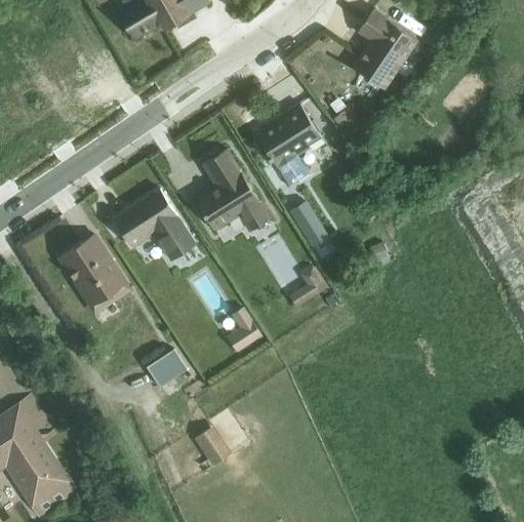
[(189,14),(179,0),(140,0),(118,13),(132,38),(160,22),(164,29),(172,25),(175,23),(178,27),(188,22),(186,16),(189,14)]
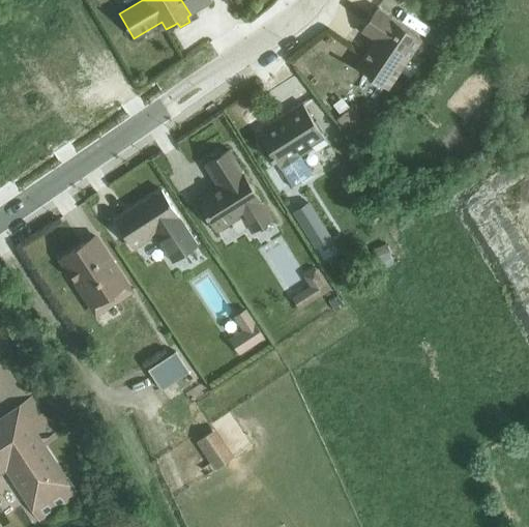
[(376,40),(356,69),(388,91),(422,41),(376,9),(361,31),(376,40)]
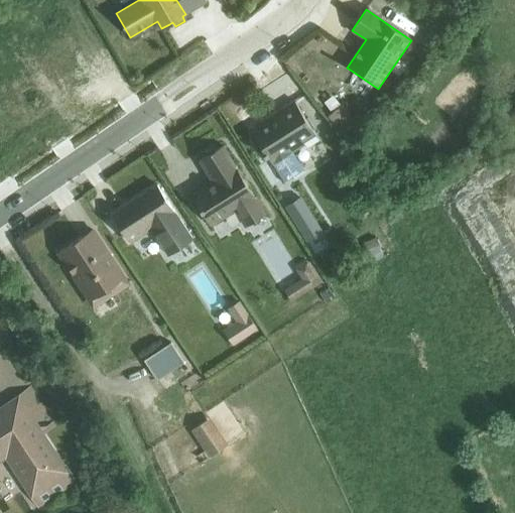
[(334,96),(323,104),(331,115),(328,117),(340,132),(354,121),(334,96)]
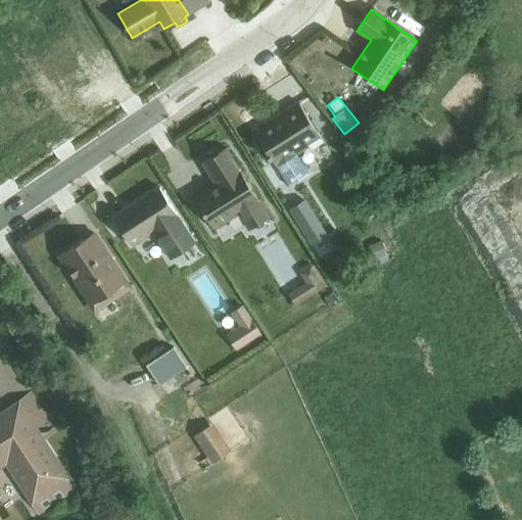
[(298,103),(253,132),(288,186),(309,174),(296,155),(309,148),(312,152),(324,144),(298,103)]
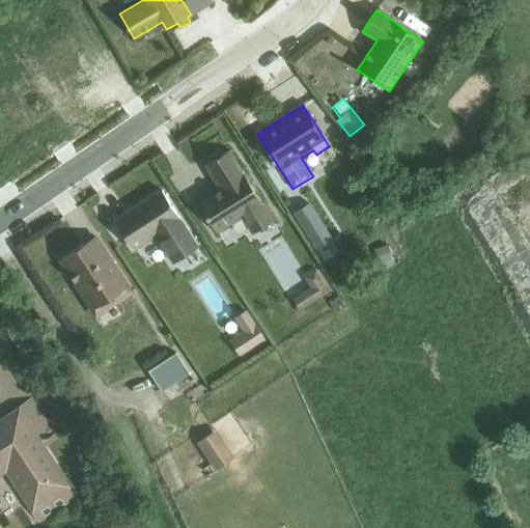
[(219,187),(197,200),(218,233),(223,231),(242,219),(251,234),(268,227),(266,225),(273,221),(228,150),(205,166),(219,187)]
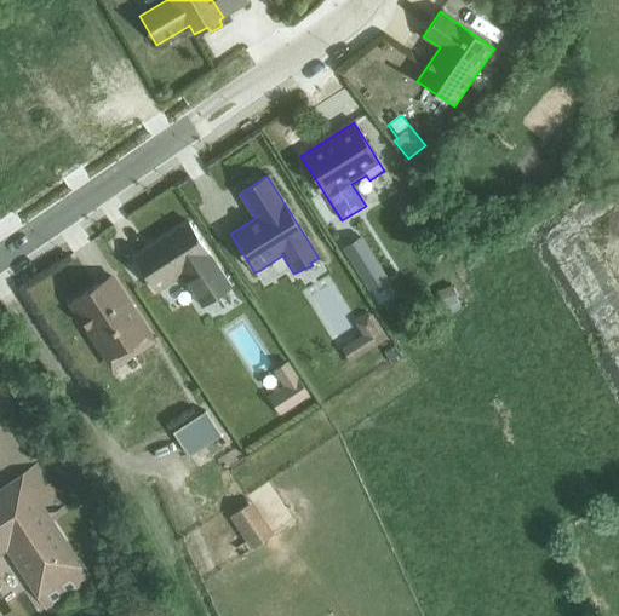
[(189,223),(133,259),(155,293),(181,277),(201,308),(231,288),(189,223)]
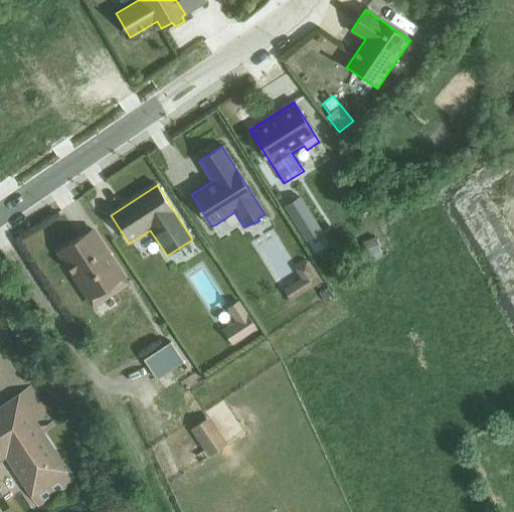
[(300,196),(284,206),(306,241),(322,231),(300,196)]
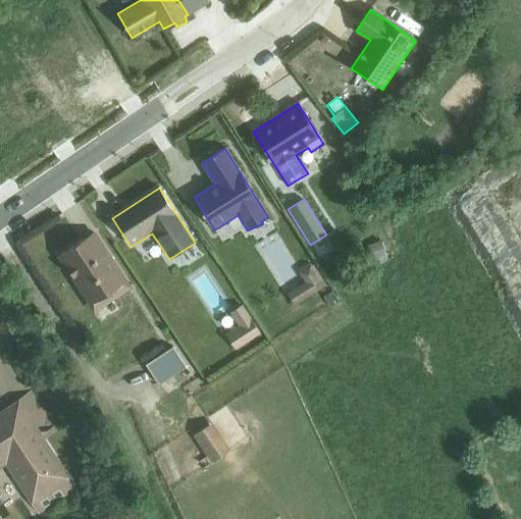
[(93,234),(58,256),(96,312),(129,291),(93,234)]
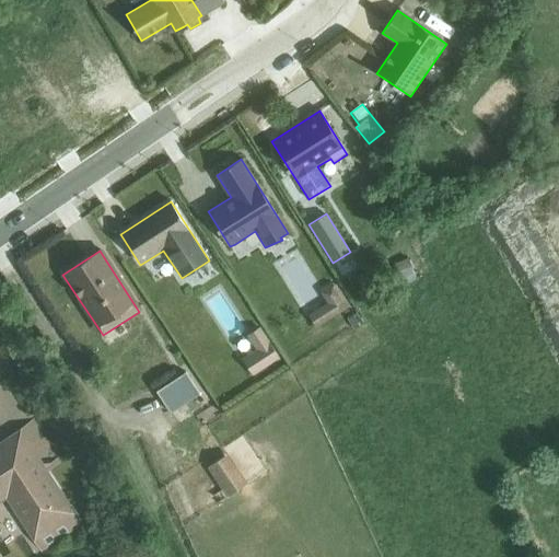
[(326,303),(309,315),(316,327),(347,309),(330,283),(318,290),(326,303)]
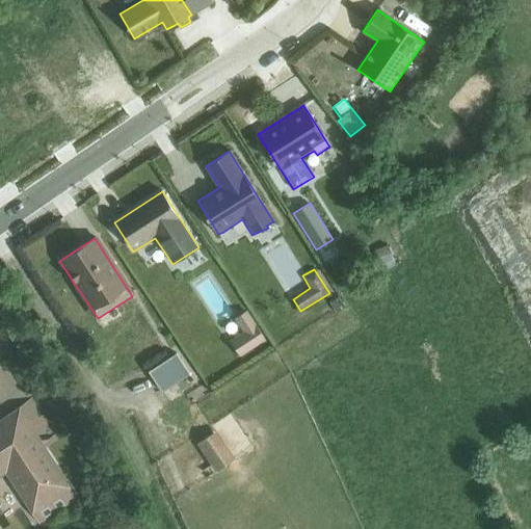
[(242,332),(229,340),(240,356),(265,340),(245,310),(234,318),(242,332)]
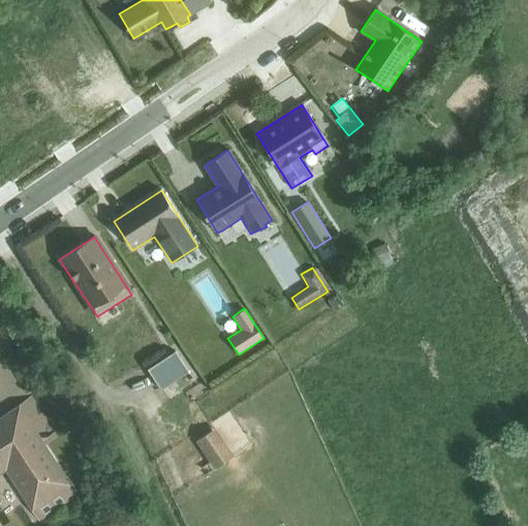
[(175,352),(148,370),(162,390),(187,373),(175,352)]
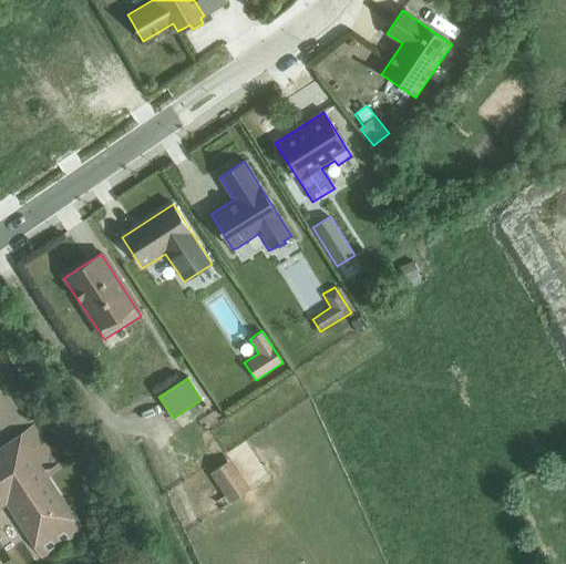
[(0,509),(7,505),(42,562),(85,534),(49,478),(62,468),(60,463),(45,473),(40,464),(54,455),(34,426),(0,447),(0,509)]
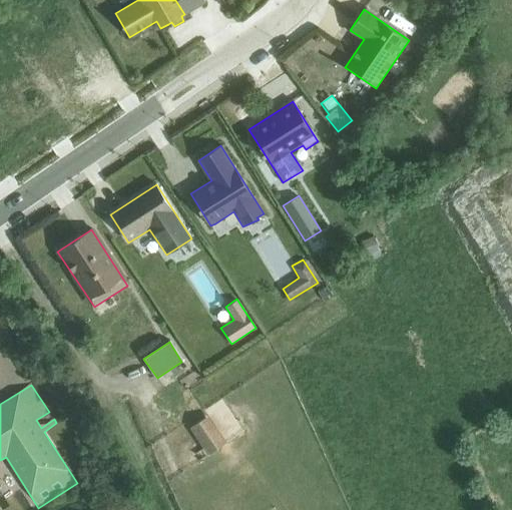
[(207,417),(188,429),(206,456),(225,444),(207,417)]
